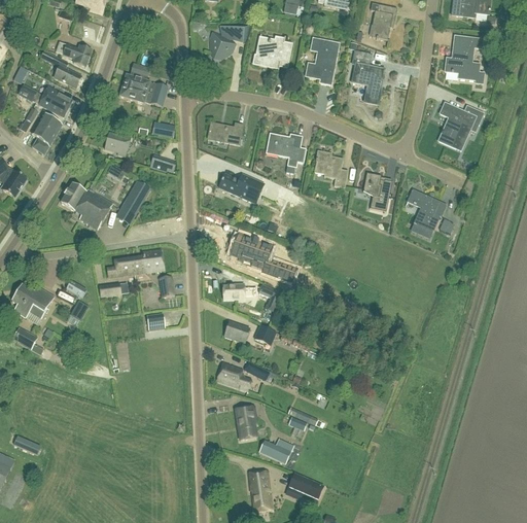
[(70,2),(64,0),(47,0),(47,2),(60,6),(56,16),(60,18),(64,8),(68,9),(70,2)]
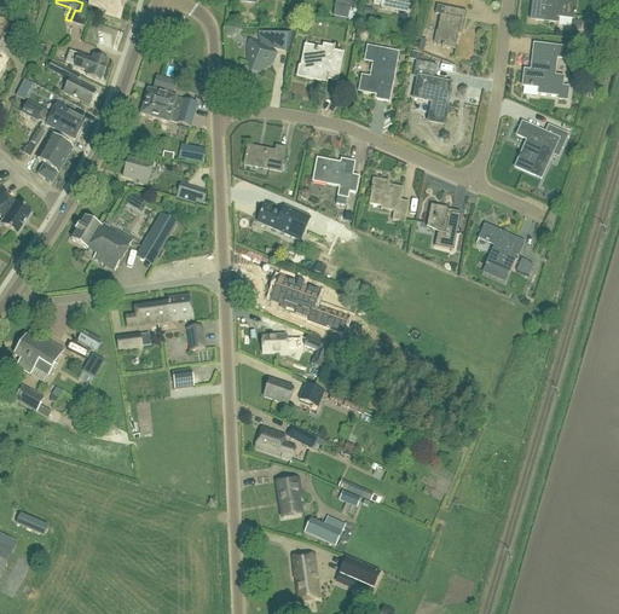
[(88,0),(88,1),(105,7),(105,10),(120,15),(125,0),(88,0)]
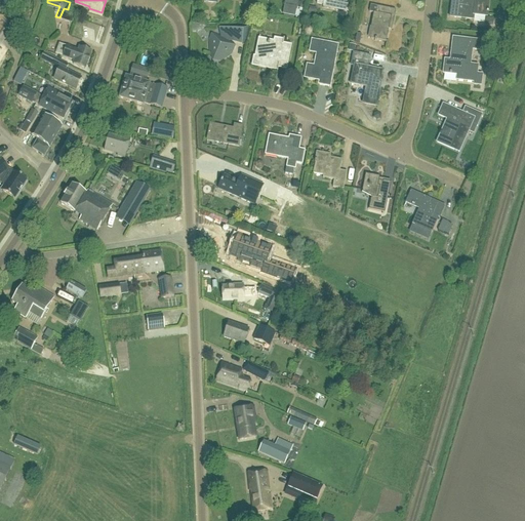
[(285,0),(283,13),(292,15),(293,13),(294,13),(296,0),(285,0)]
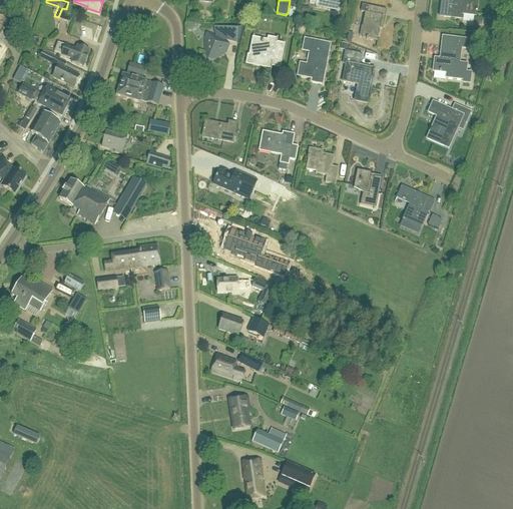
[(442,0),(440,14),(463,16),(463,12),(476,13),(476,10),(478,10),(478,8),(477,7),(478,0),(442,0)]
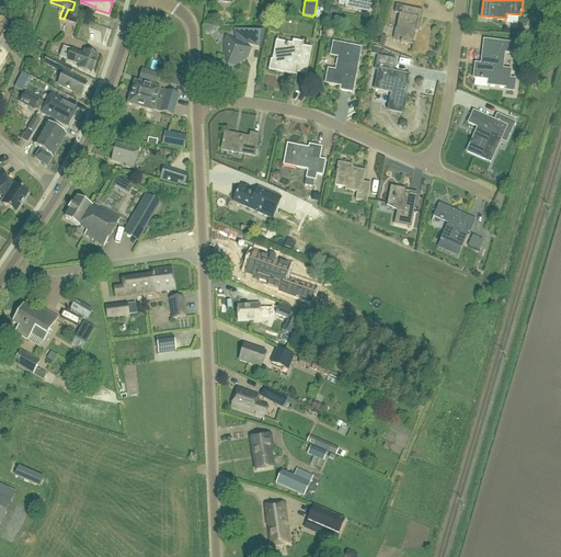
[(423,7),(396,1),(395,8),(399,9),(396,24),(399,24),(397,37),(413,41),(416,21),(420,22),(423,7)]
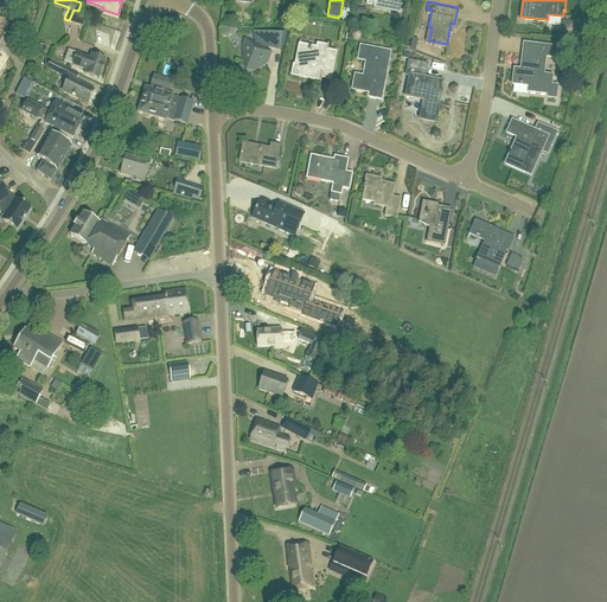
[(20,27),(1,14),(0,15),(0,66),(8,55),(5,52),(20,27)]
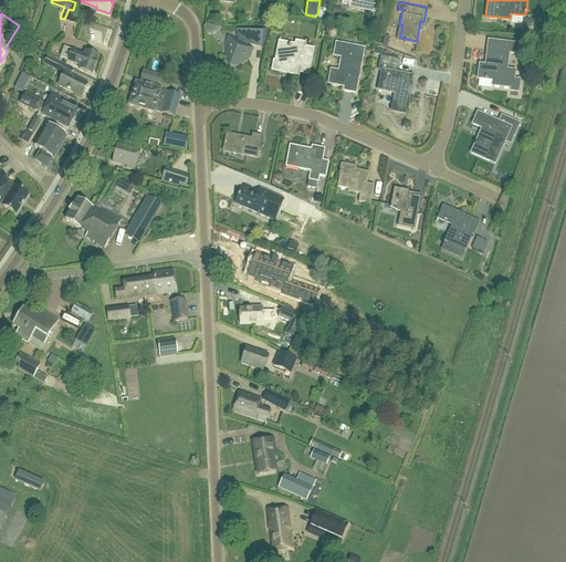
[(223,35),(222,23),(209,23),(209,35),(223,35)]
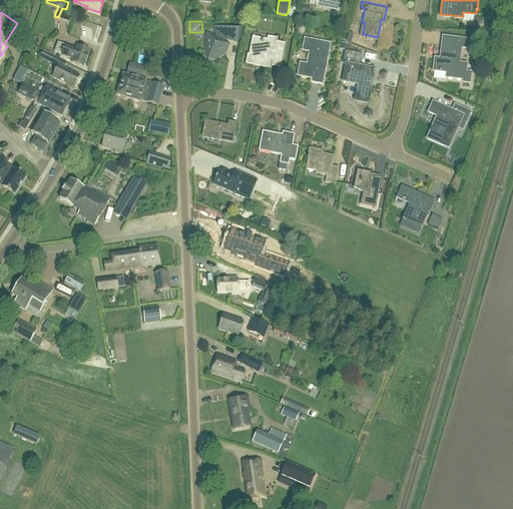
[(241,22),(215,21),(215,30),(203,38),(203,50),(216,56),(226,49),(226,38),(235,41),(241,22)]
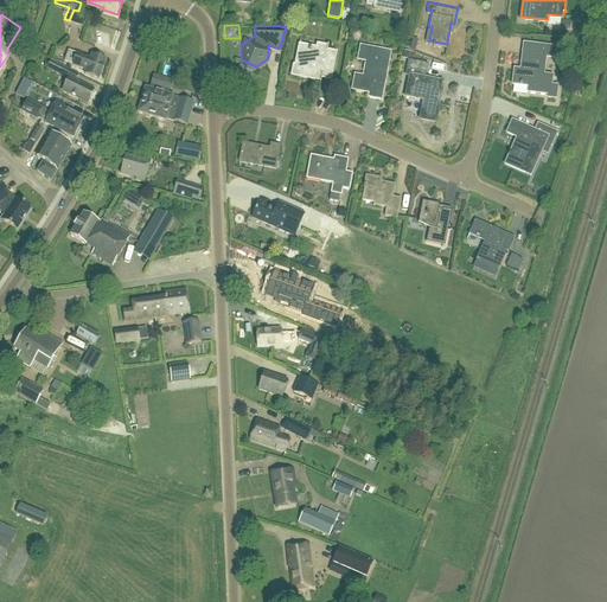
[(327,44),(300,38),(295,62),(294,62),(292,72),(321,78),(321,75),(331,77),(337,50),(327,47),(327,44)]
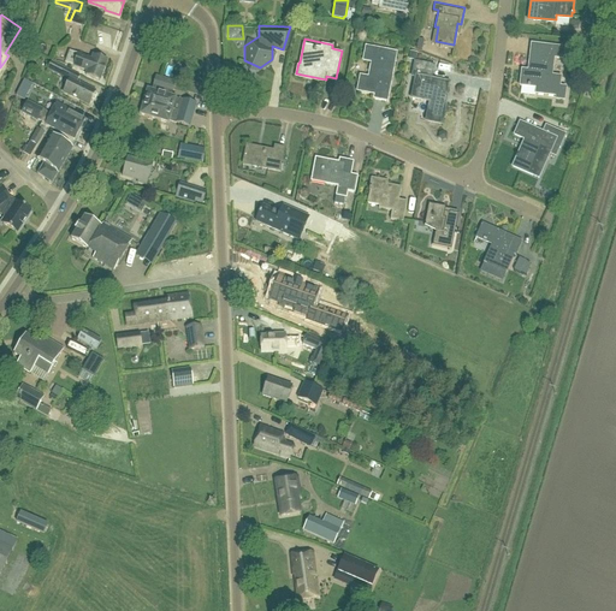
[(564,45),(532,41),(528,67),(521,67),(520,83),(535,84),(534,90),(556,92),(555,95),(564,96),(566,89),(560,88),(561,73),(552,72),(554,54),(563,55),(564,45)]
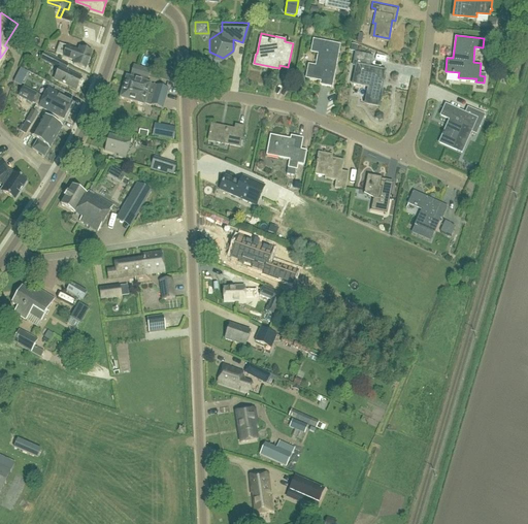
[(325,39),(312,37),(310,50),(318,51),(316,63),(308,62),(305,74),(321,77),(320,82),(331,84),(338,45),(325,42),(325,39)]
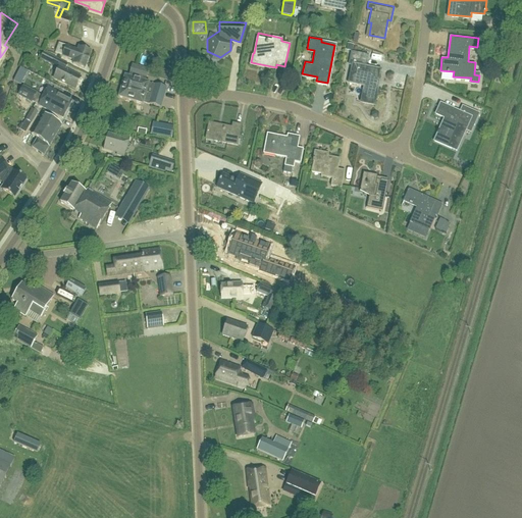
[(77,47),(59,41),(55,50),(73,57),(72,60),(85,65),(91,48),(79,44),(77,47)]
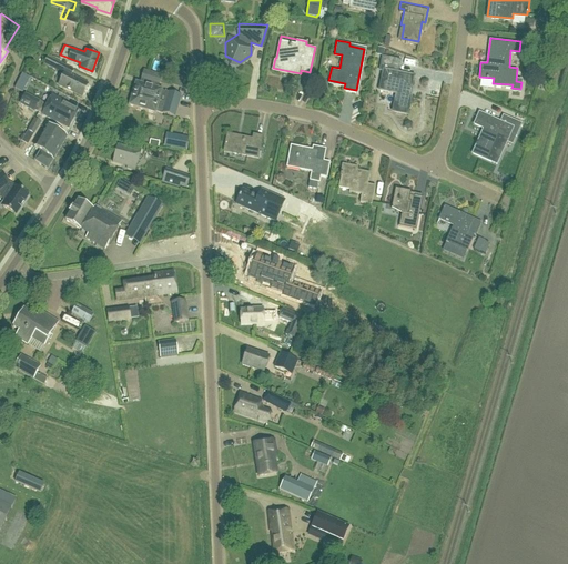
[(73,66),(48,53),(43,61),(63,71),(59,81),(82,93),(88,81),(70,72),(73,66)]
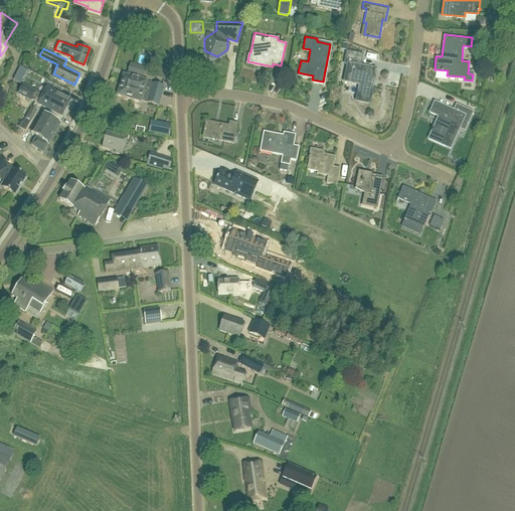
[(363,52),(347,49),(344,60),(348,61),(344,78),(360,82),(357,99),(368,101),(375,66),(361,63),(363,52)]
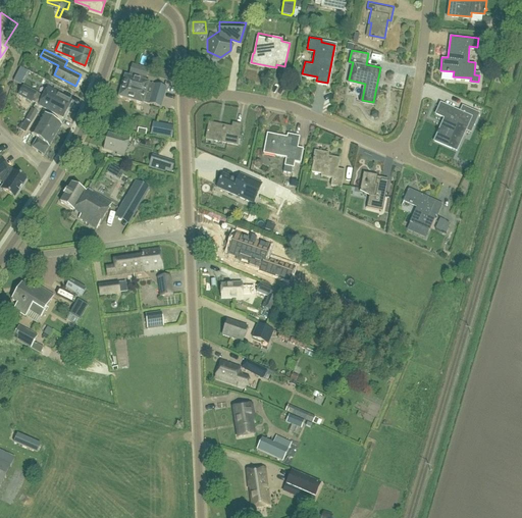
[(122,82),(163,94),(166,85),(154,82),(149,81),(149,80),(145,78),(148,66),(133,61),(129,70),(131,70),(129,73),(124,72),(122,82)]
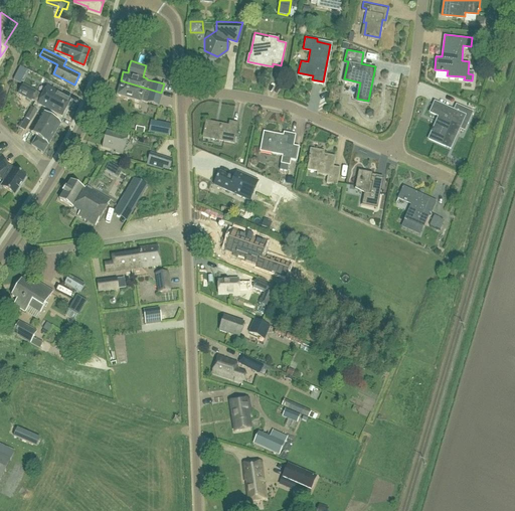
[(33,80),(37,71),(23,65),(19,74),(33,80)]
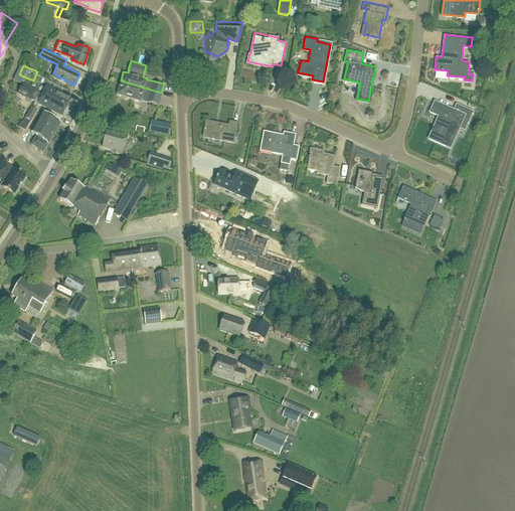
[(161,93),(121,80),(117,93),(141,100),(142,96),(148,98),(147,100),(159,103),(161,93)]
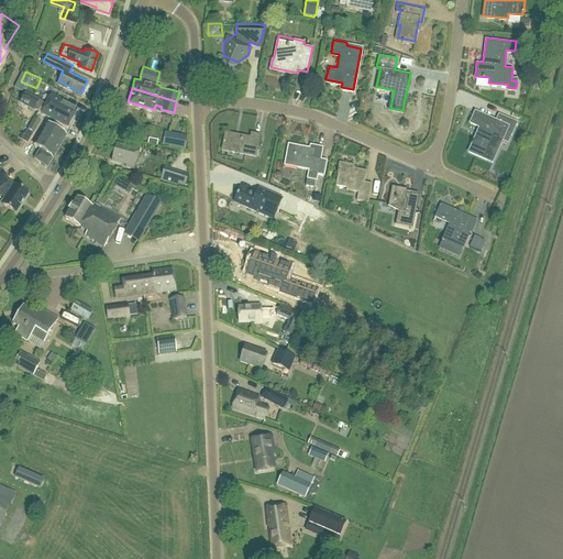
[(68,124),(73,116),(46,101),(24,90),(20,99),(35,107),(42,110),(68,124)]
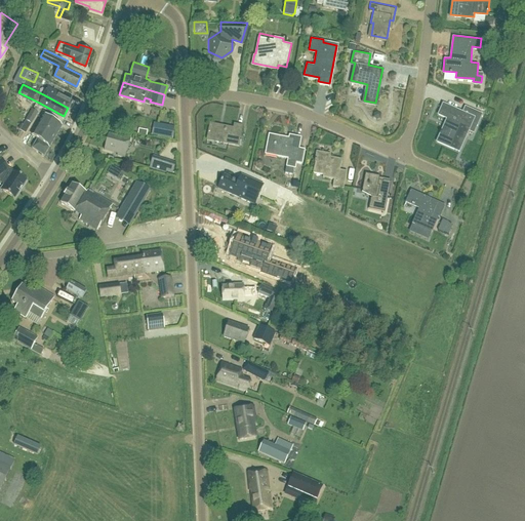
[(43,94),(68,108),(72,99),(64,94),(65,93),(48,85),(43,94)]
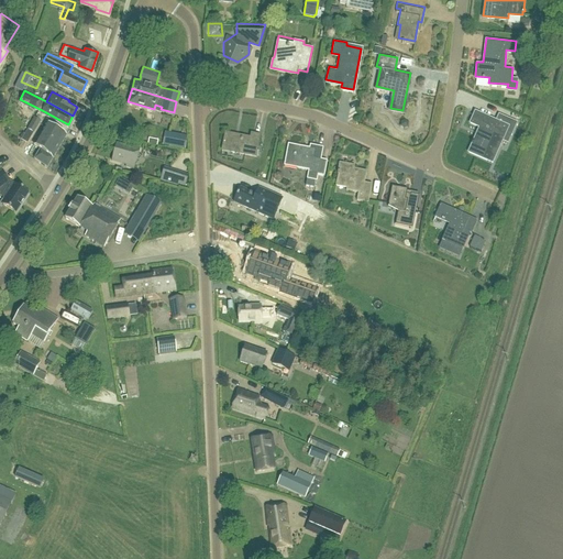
[(496,118),(475,109),(470,120),(479,124),(468,149),(482,154),(493,130),(501,134),(500,136),(506,139),(515,119),(498,112),(496,118)]
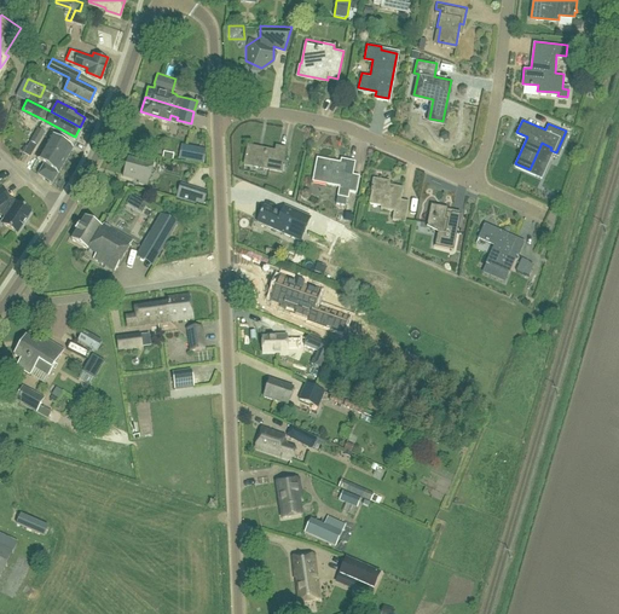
[(45,129),(38,126),(30,139),(36,143),(45,129)]
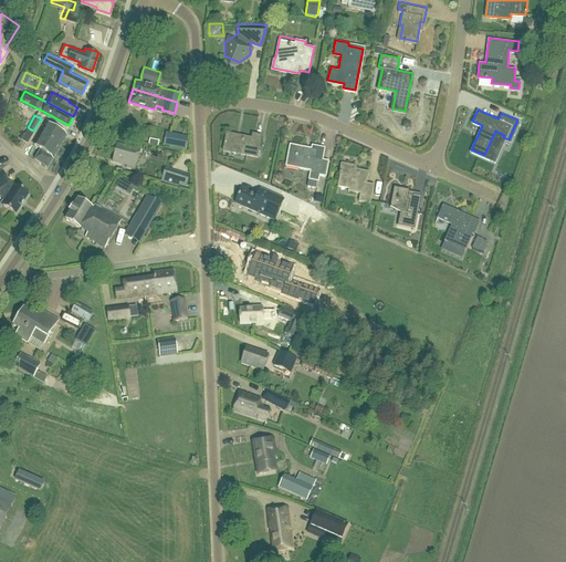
[(66,134),(45,122),(33,142),(40,147),(34,157),(46,166),(66,134)]
